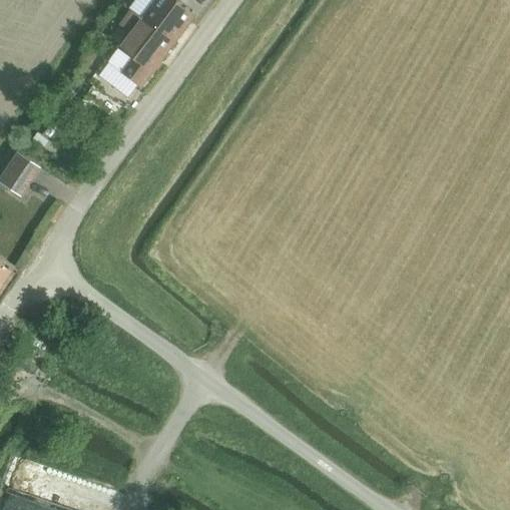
[(138,85),(190,15),(170,0),(151,0),(140,16),(129,8),(121,20),(128,26),(125,29),(128,31),(125,35),(119,30),(116,34),(122,39),(117,46),(131,57),(120,71),(138,85)]
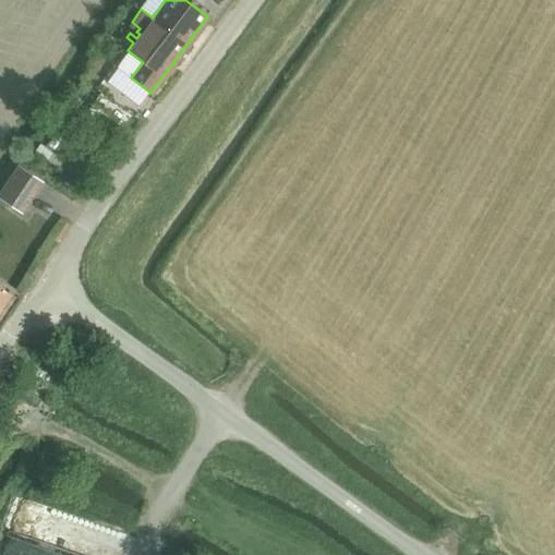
[(118,60),(128,44),(115,36),(105,52),(118,60)]
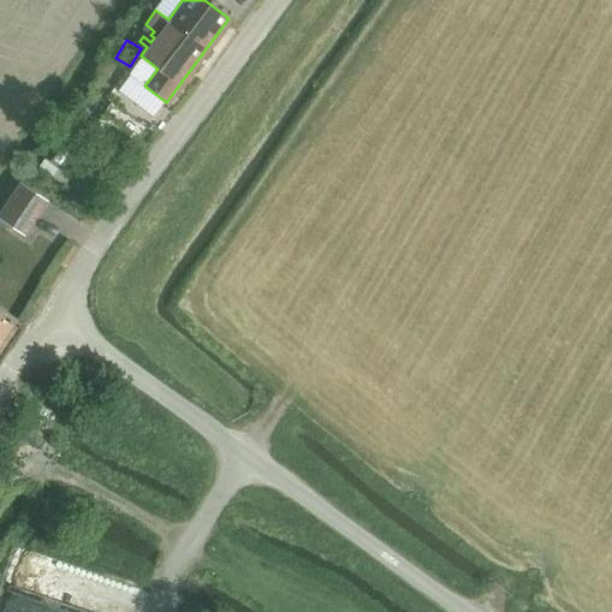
[(59,144),(51,158),(58,162),(67,150),(59,144)]
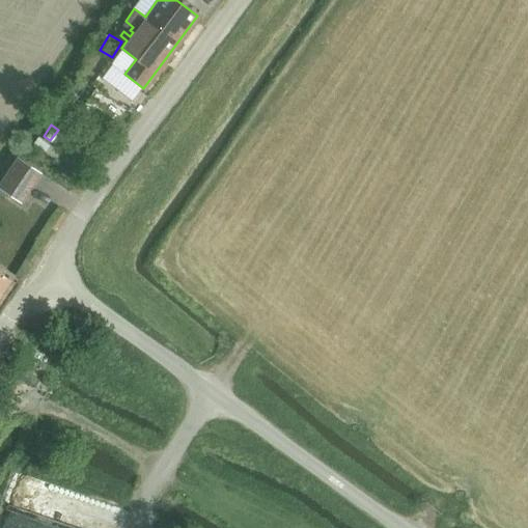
[(36,136),(31,143),(43,150),(48,144),(36,136)]
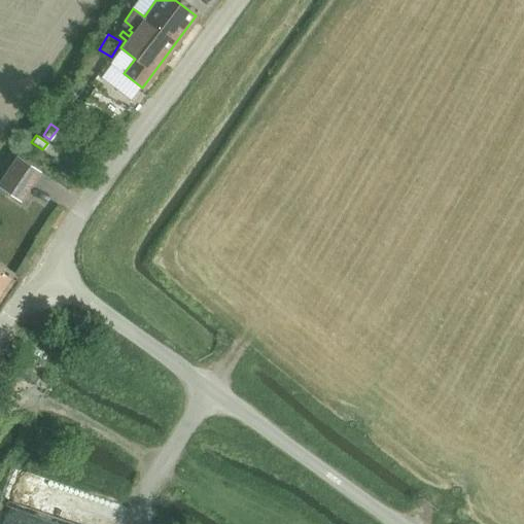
[(15,155),(0,179),(0,186),(21,201),(40,172),(15,155)]
